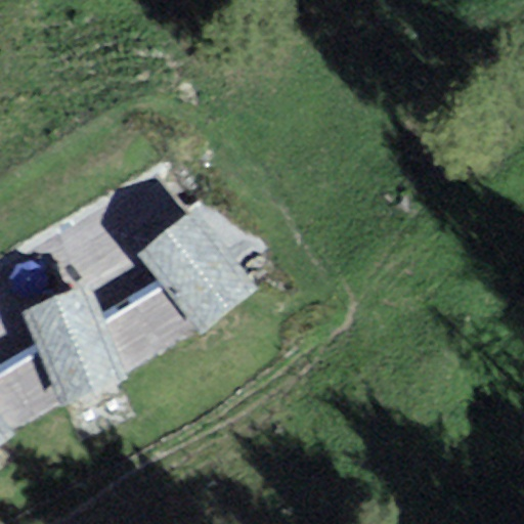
[(114,191),(149,241),(195,207),(160,159),(114,191)]
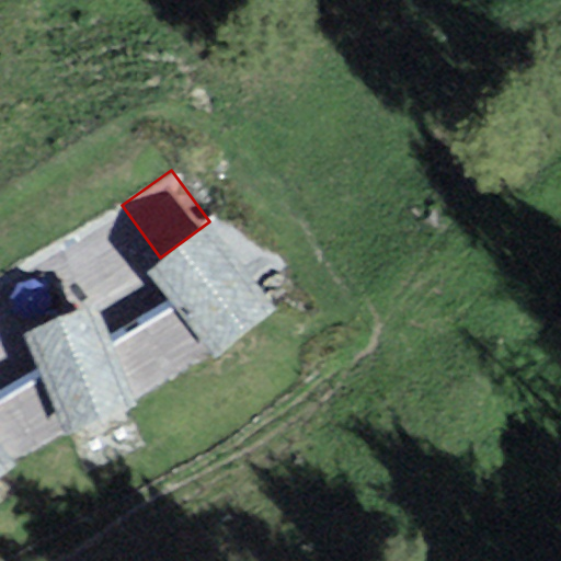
[(213,224),(148,267),(175,306),(215,354),(278,309),(213,224)]
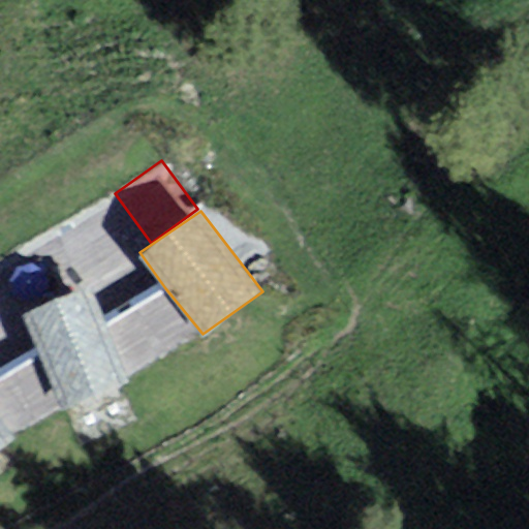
[(165,288),(100,324),(125,384),(203,334),(165,288)]
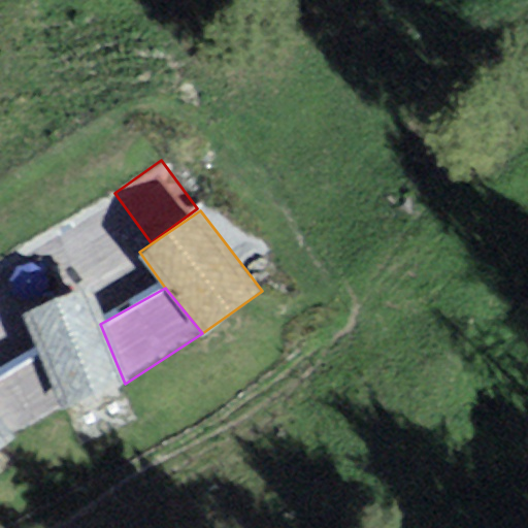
[(86,289),(23,316),(39,356),(62,409),(125,384),(100,324),(86,289)]
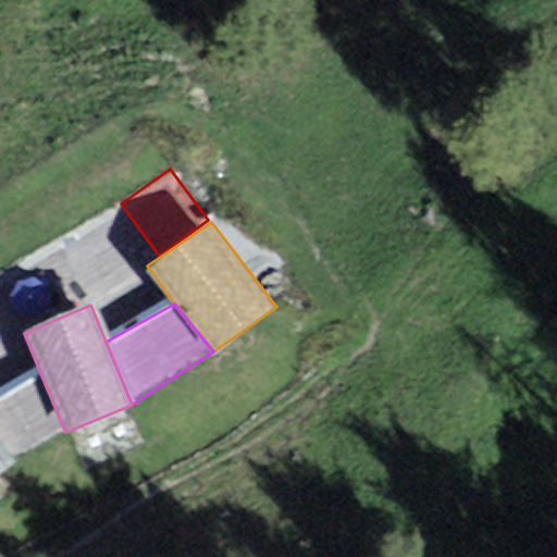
[(41,375),(0,396),(0,452),(10,465),(65,432),(41,375)]
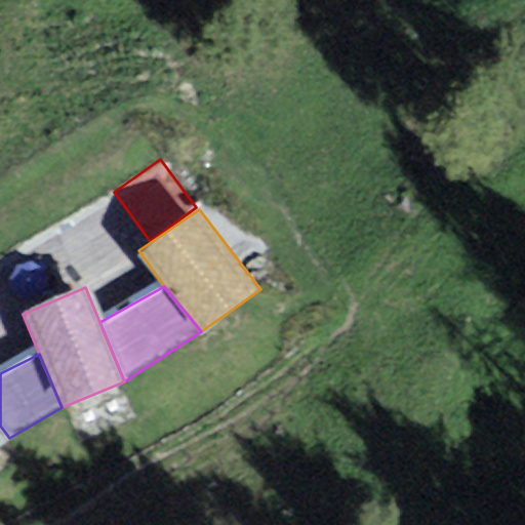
[(0,444),(9,438),(0,426),(0,444)]
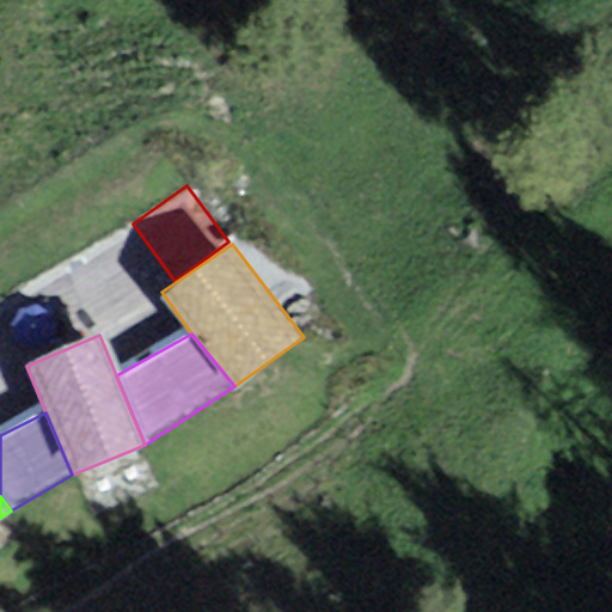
All buildings are outlined.
